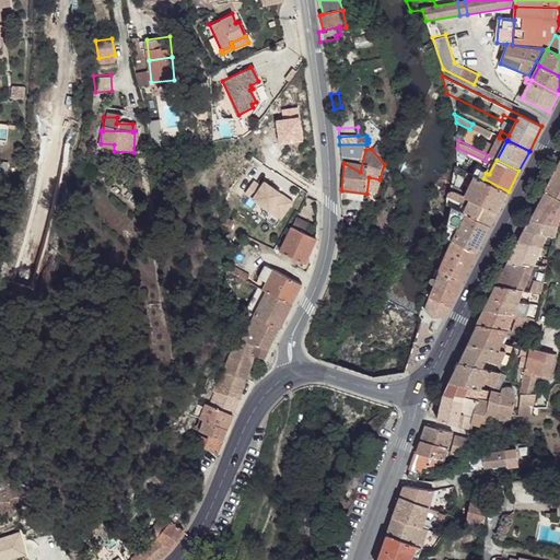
[(454,164),(454,172),(473,181),(475,175),(454,164)]
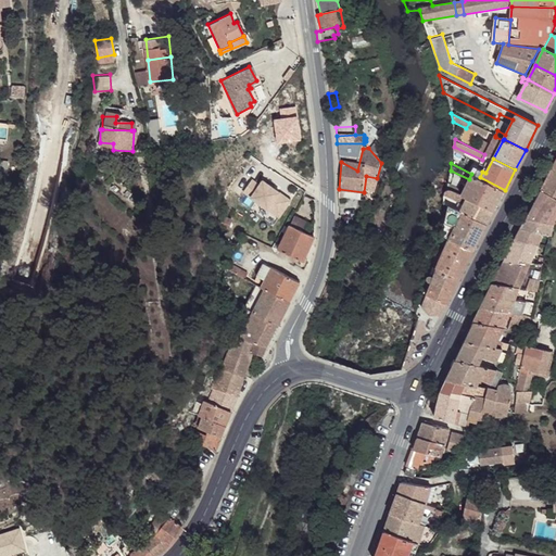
[(555,166),(554,165),(541,191),(555,198),(555,166)]
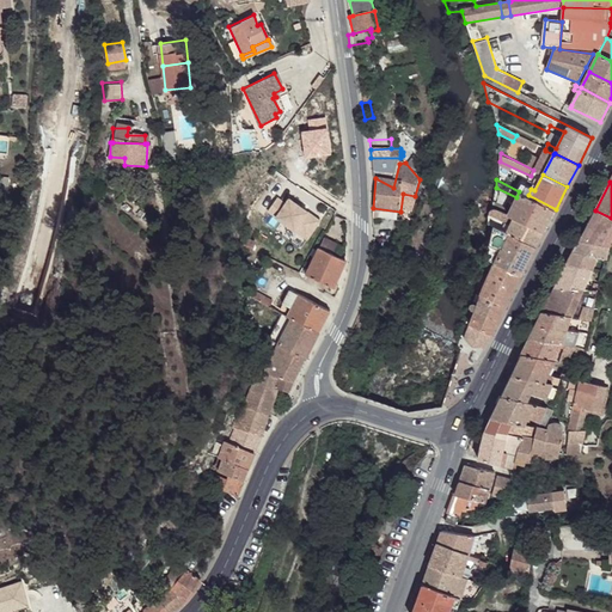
[(503,206),(501,209),(516,216),(544,231),(556,209),(528,195),(519,191),(516,197),(512,208),(503,206)]
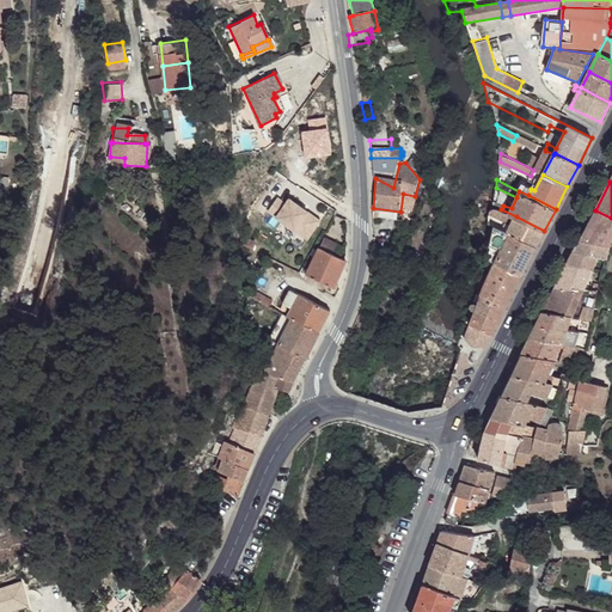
[(277,195),(267,210),(307,239),(323,216),(289,194),(285,200),(277,195)]
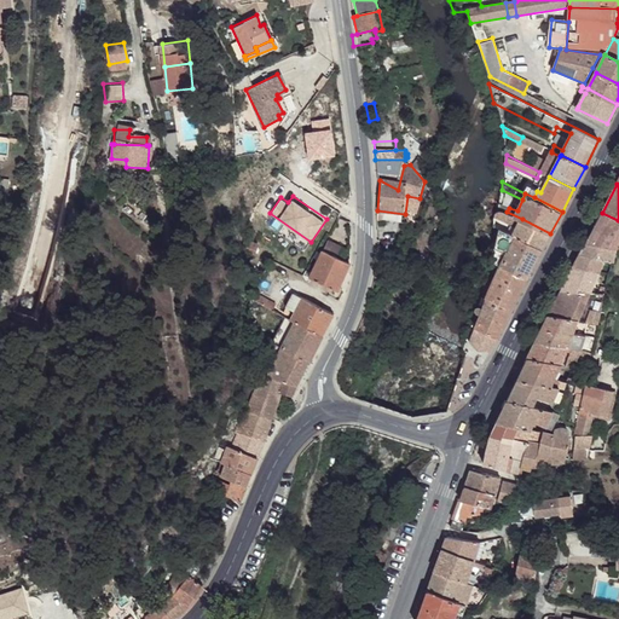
[(496,212),(493,225),(501,229),(514,235),(522,219),(507,212),(498,209),(496,212)]
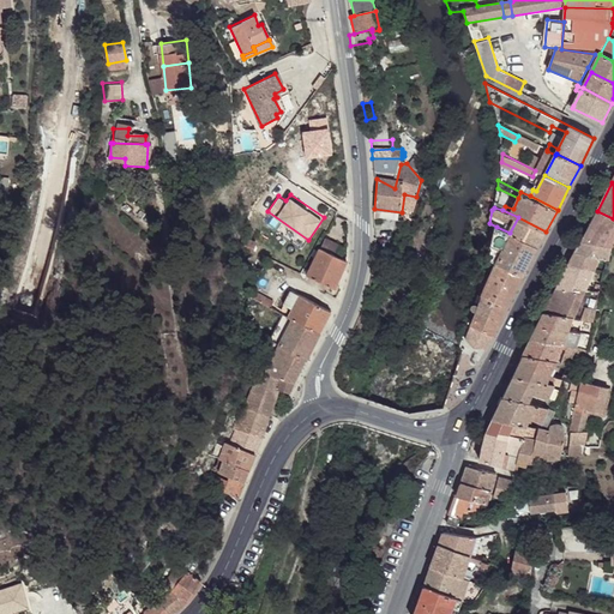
[(613,218),(597,211),(582,241),(611,246),(613,246),(613,218)]
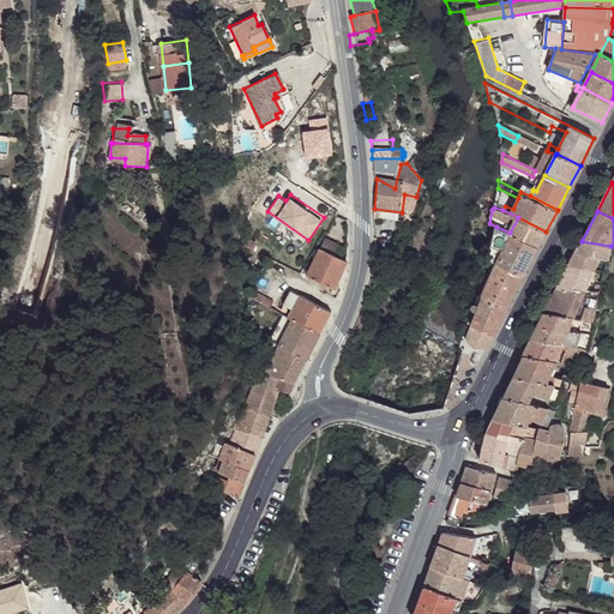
[(518,217),(510,233),(539,247),(546,232),(518,217)]
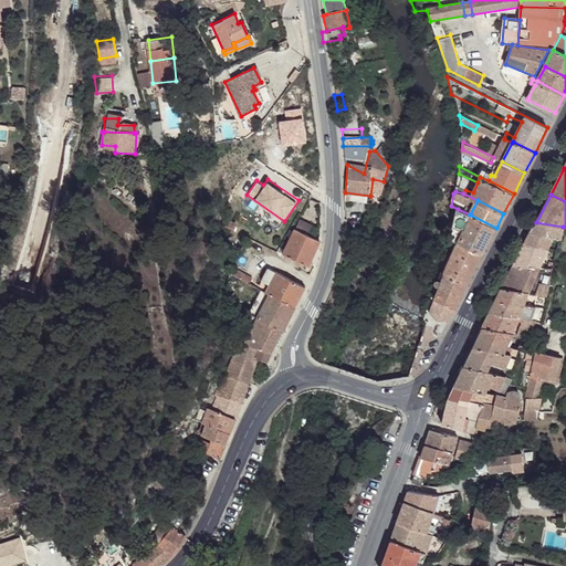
[(450,234),(450,238),(452,238),(482,254),(496,228),(470,215),(458,209),(456,223),(465,228),(462,233),(453,231),(453,234),(450,234)]
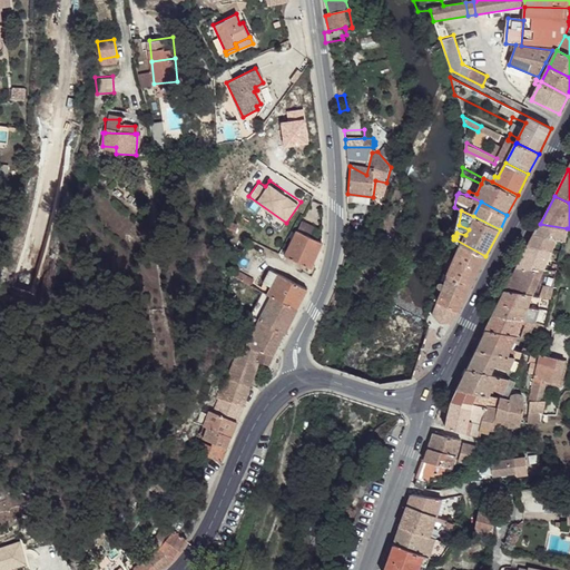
[(226,216),(220,231),(235,234),(237,227),(237,225),(233,223),(234,219),(226,216)]
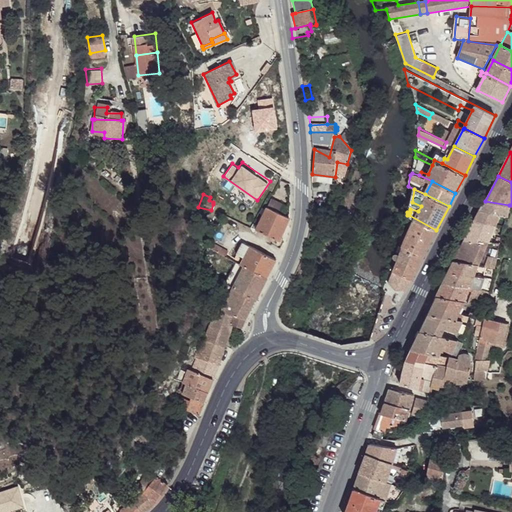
[(276,199),(269,197),(265,203),(272,207),(276,199)]
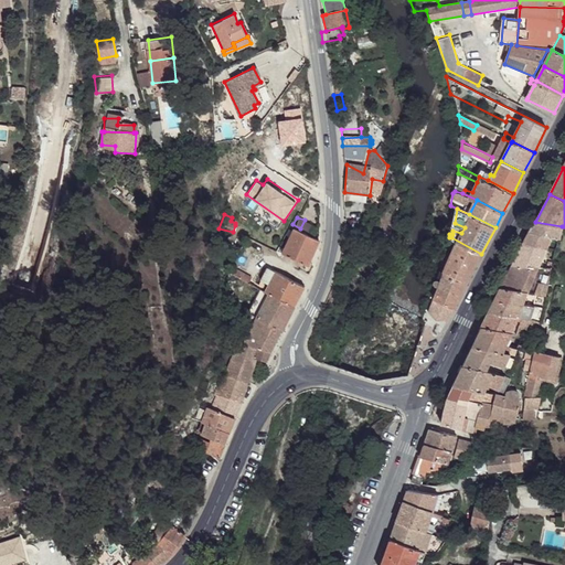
[(535,222),(530,233),(560,240),(562,226),(535,222)]
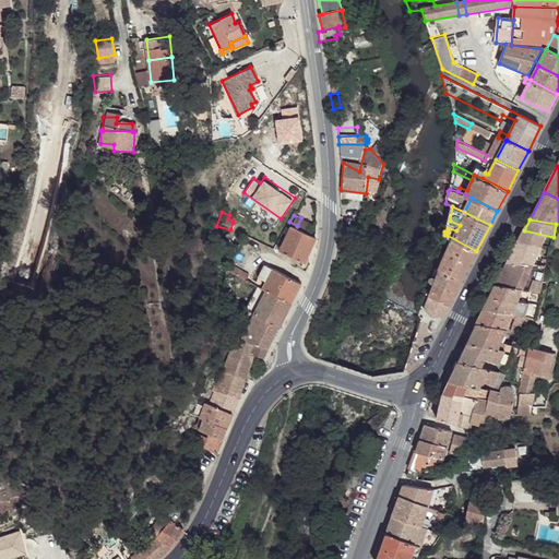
[(290,226),(278,250),(287,254),(305,263),(316,237),(290,226)]
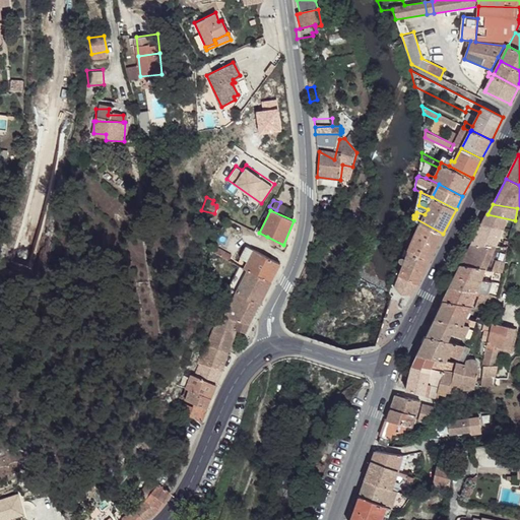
[(488,214),(482,224),(503,229),(505,224),(514,225),(515,220),(488,214)]
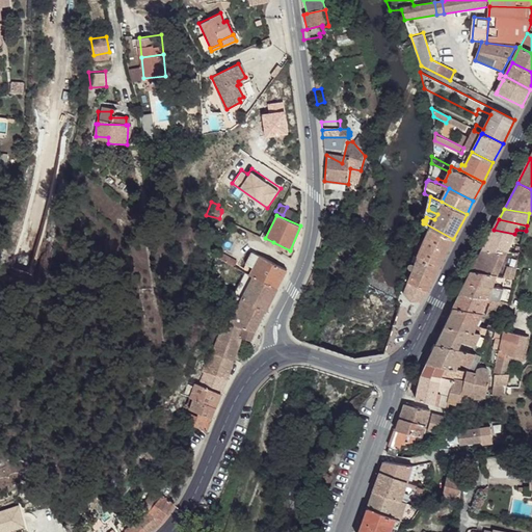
[(429,234),(419,255),(441,266),(453,239),(425,223),(426,230),(424,230),(423,233),(429,234)]
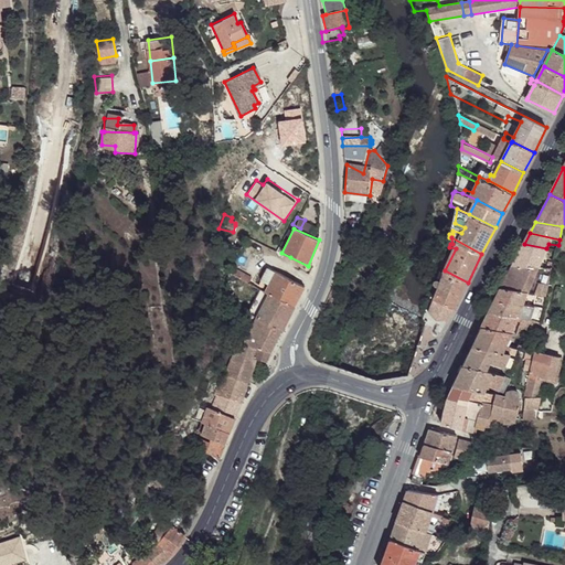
[(524,244),(519,254),(543,258),(546,248),(524,244)]
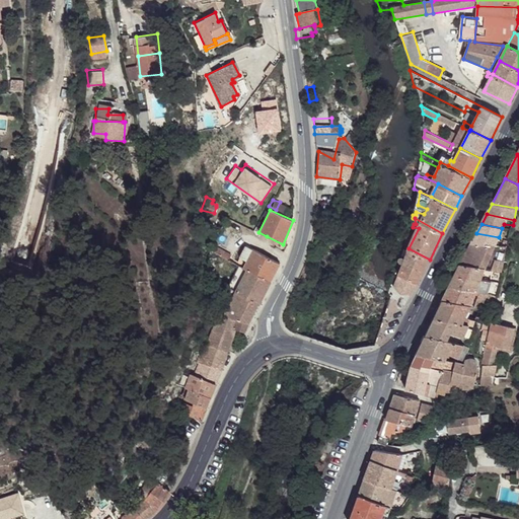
[(258,232),(256,236),(265,240),(267,236),(258,232)]
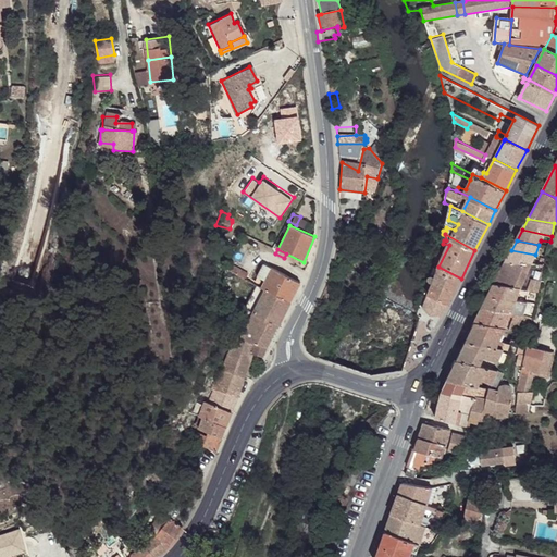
[(511,250),(507,260),(531,263),(535,255),(511,250)]
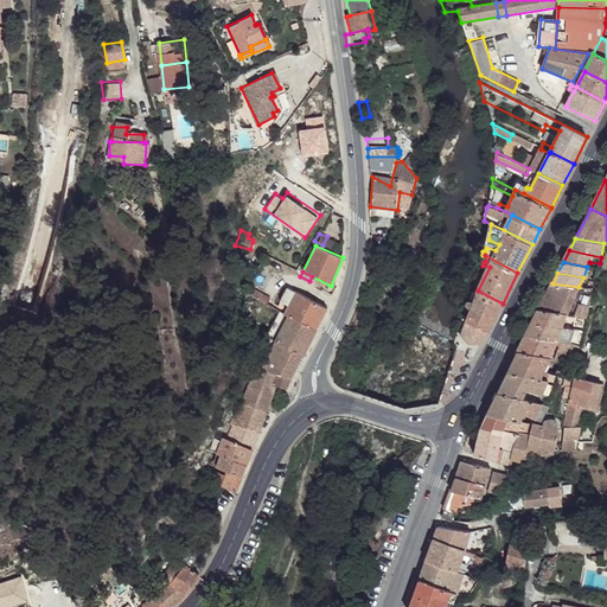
[(553,283),(540,310),(570,315),(573,315),(577,292),(585,294),(576,315),(577,317),(588,318),(594,289),(579,287),(553,283)]
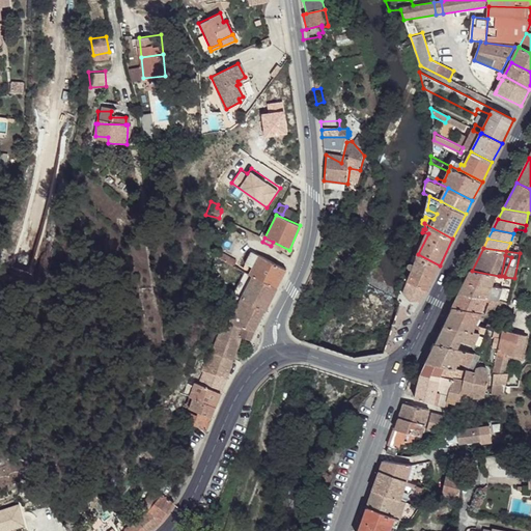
[(251,251),(242,271),(251,276),(277,287),(286,269),(251,251)]
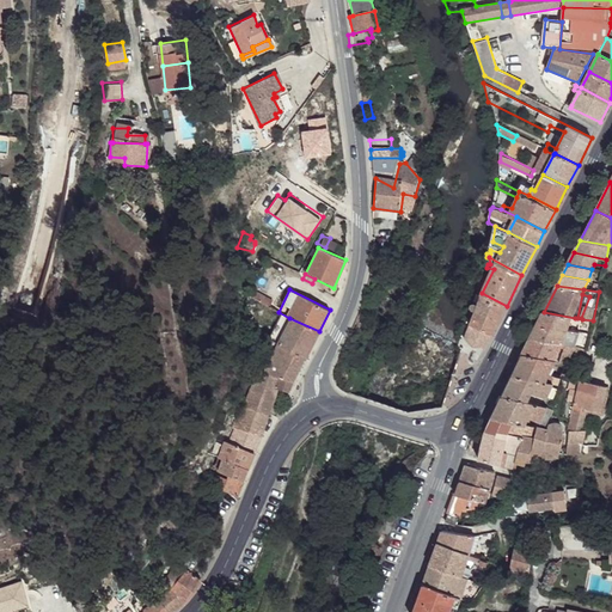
[(471,323),(466,338),(484,347),(507,306),(482,293),(471,323)]
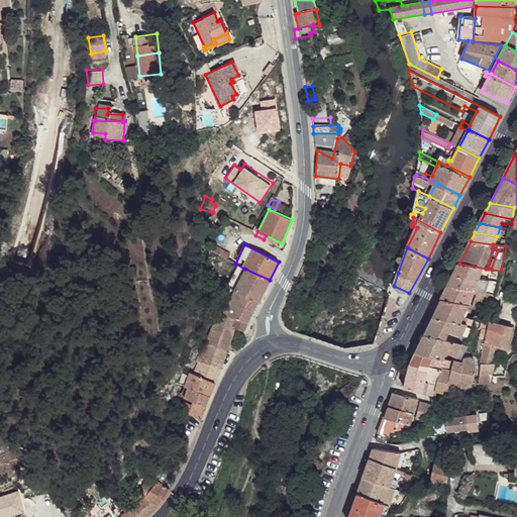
[(223,251),(220,255),(227,260),(230,254),(223,251)]
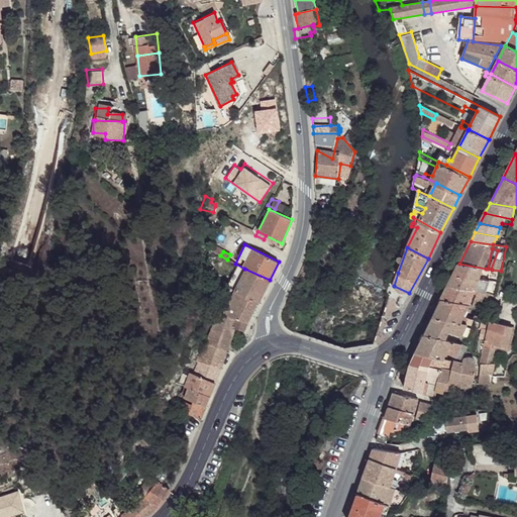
[(459,264),(454,274),(487,280),(488,275),(484,274),(486,269),(459,264)]
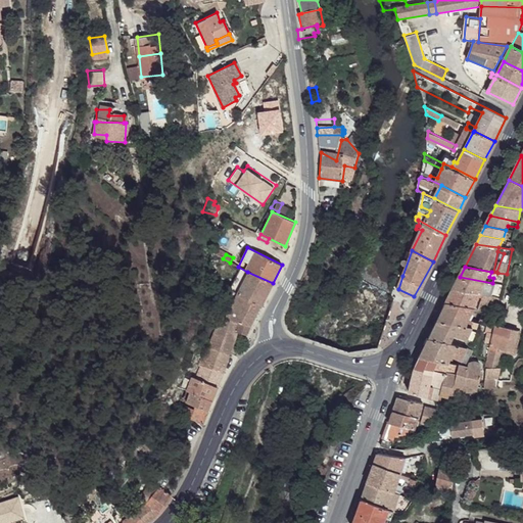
[(207,271),(205,281),(212,282),(215,272),(211,272),(207,271)]
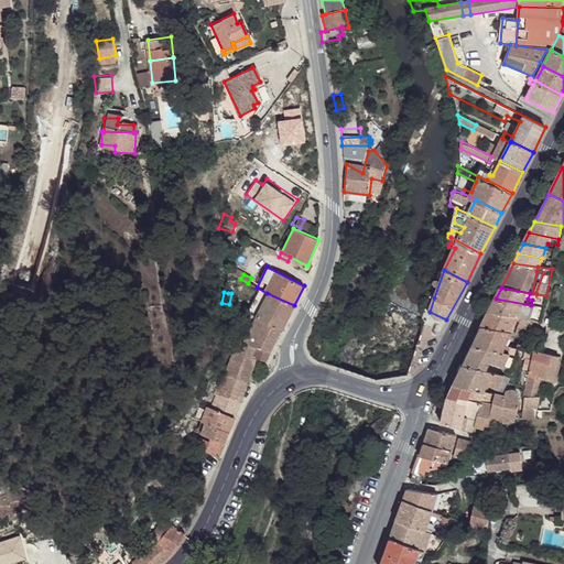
[(267,293),(256,316),(281,329),(294,305),(267,293)]
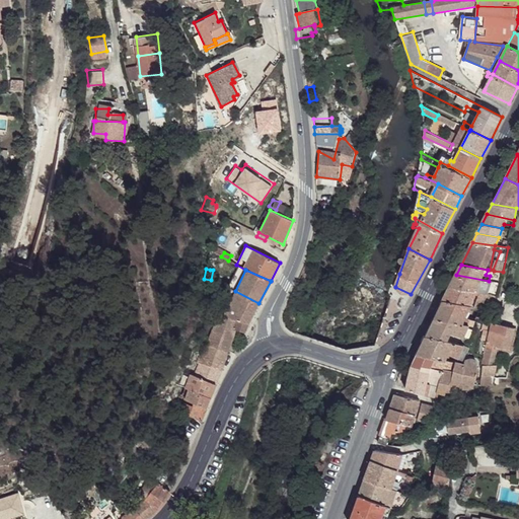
[(494,271),(492,282),(493,282),(501,283),(503,272),(494,271)]
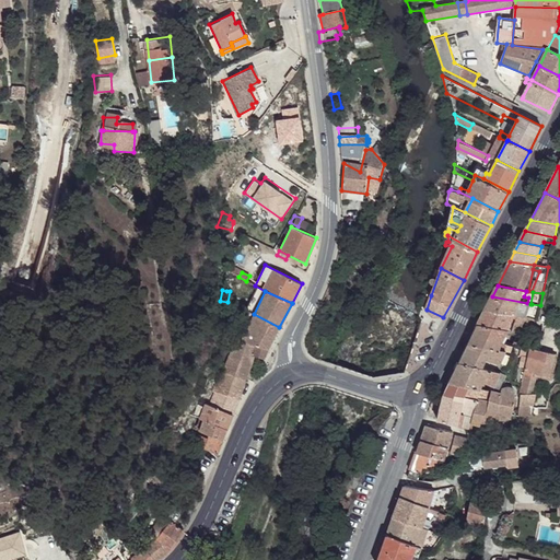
[(492,296),(486,308),(514,315),(520,316),(531,318),(532,315),(528,314),(532,304),(531,304),(527,303),(492,296)]
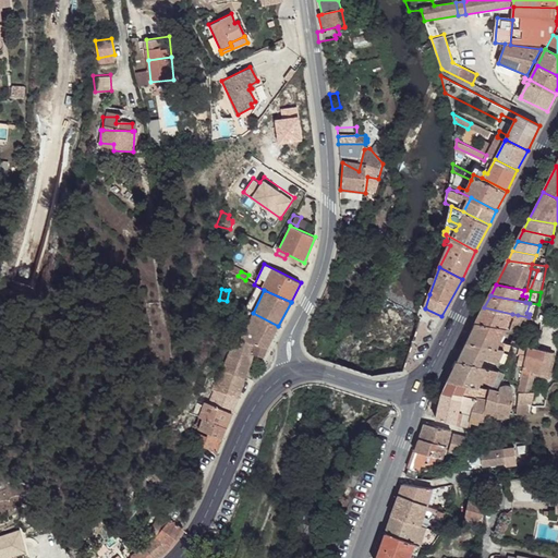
[(316,298),(305,320),(311,323),(325,301),(316,298)]
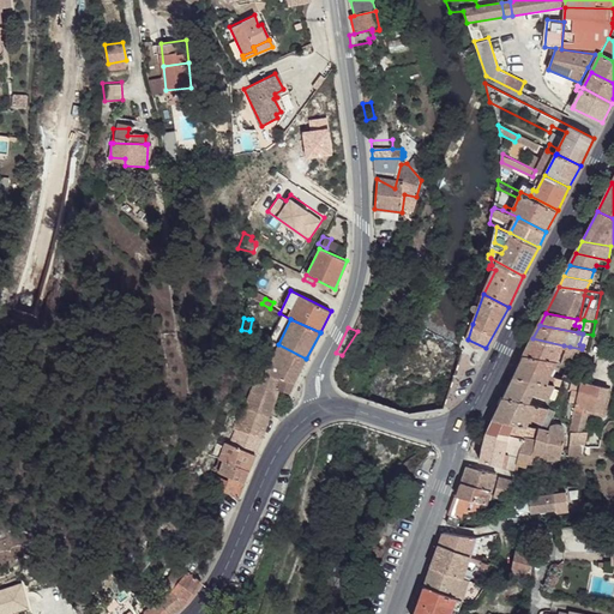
[(583,345),(582,349),(589,350),(593,335),(583,333),(579,344),(583,345)]
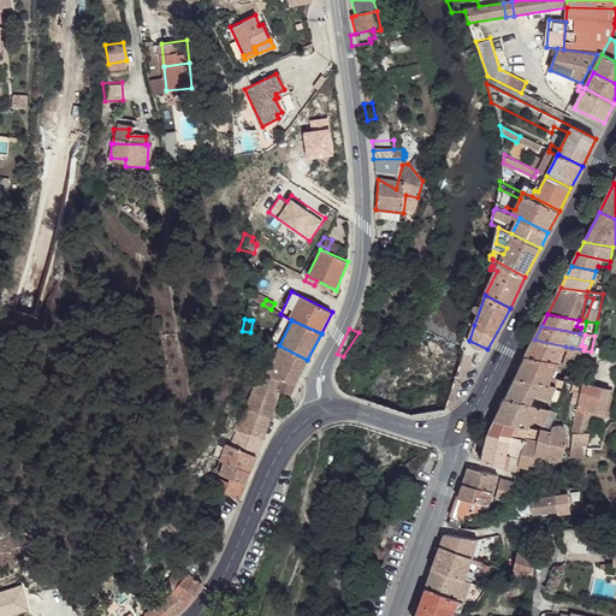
[(268,359),(266,371),(296,384),(307,360),(279,345),(266,339),(259,355),(268,359)]
